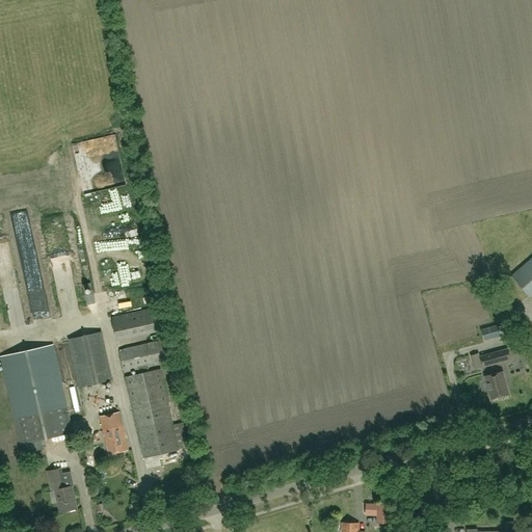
[(113,201),(132,196),(129,185),(110,189),(113,201)]
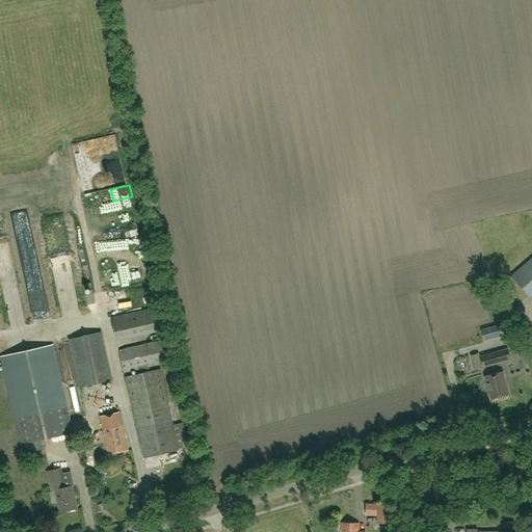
[(531,266),(516,282),(531,296),(531,266)]
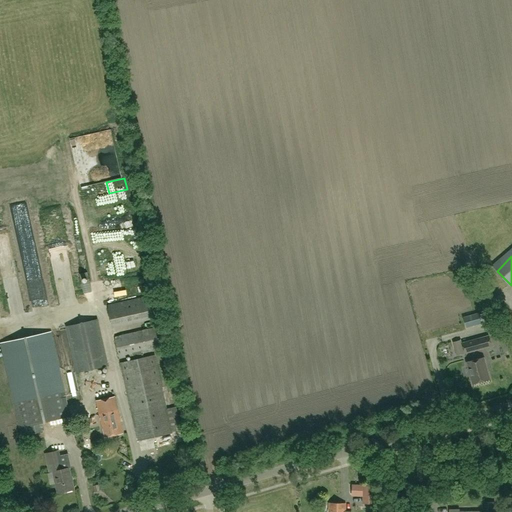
[(120,265),(114,266),(114,270),(130,268),(128,259),(119,260),(120,265)]
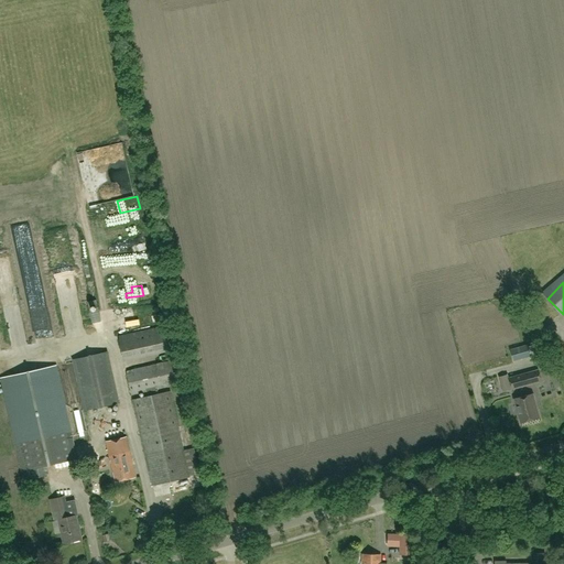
[(134,306),(122,311),(125,317),(137,313),(134,306)]
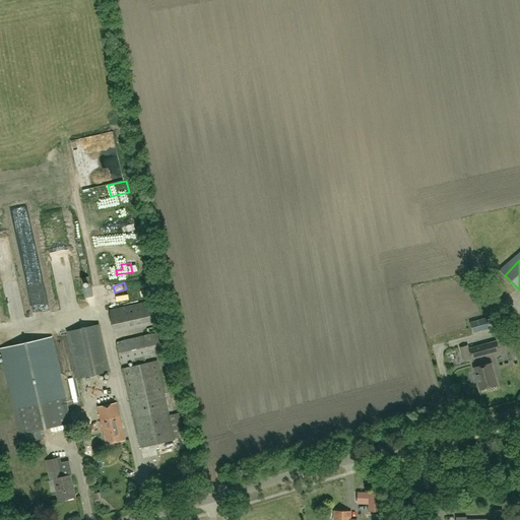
[(20,286),(8,287),(9,300),(21,299),(20,286)]
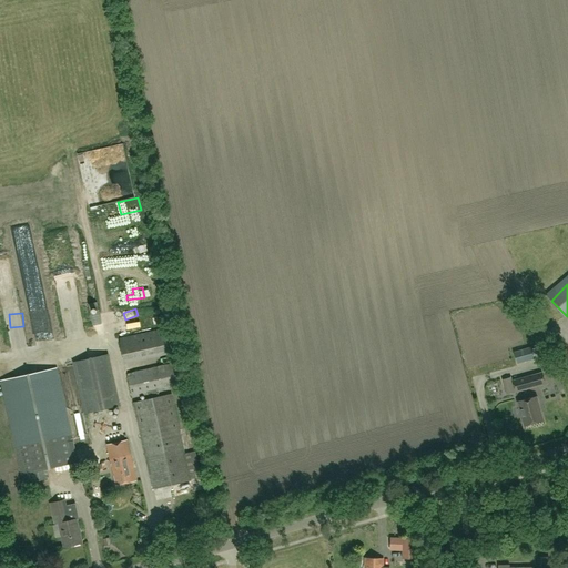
[(150,315),(151,326),(160,326),(160,315),(150,315)]
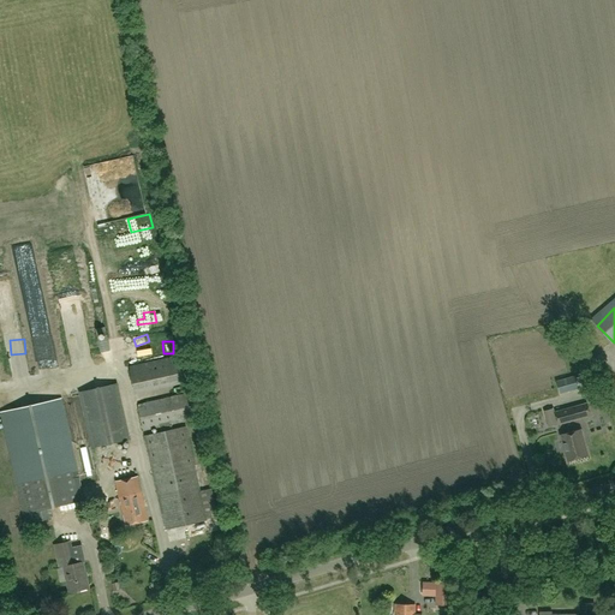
[(129,366),(136,394),(186,383),(179,356),(129,366)]
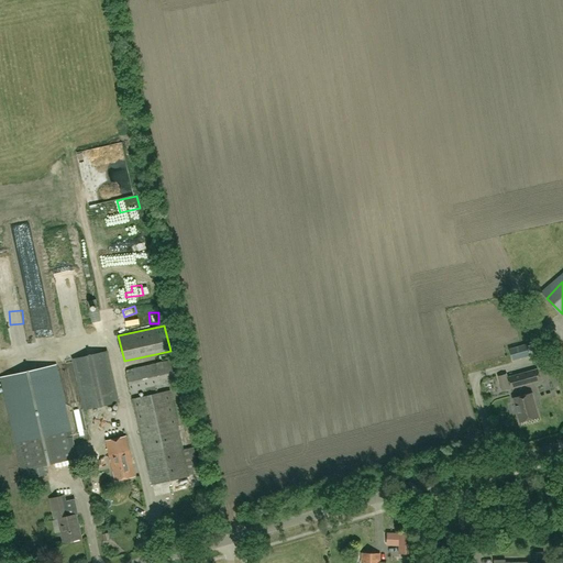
[(530,355),(527,344),(509,349),(511,361),(530,355)]
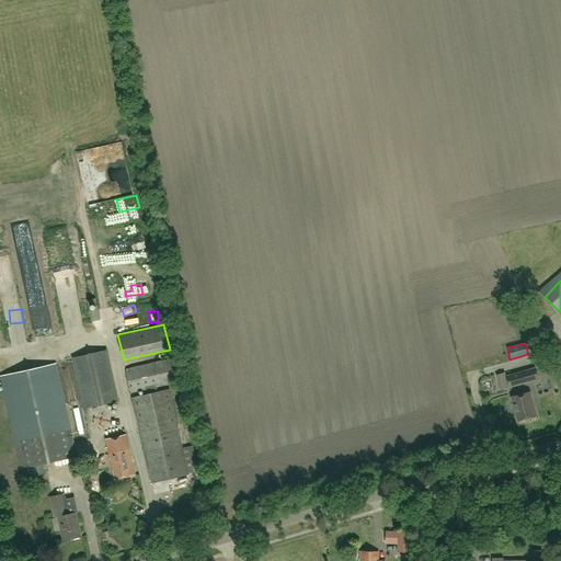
[(83,409),(119,401),(107,350),(71,358),(83,409)]
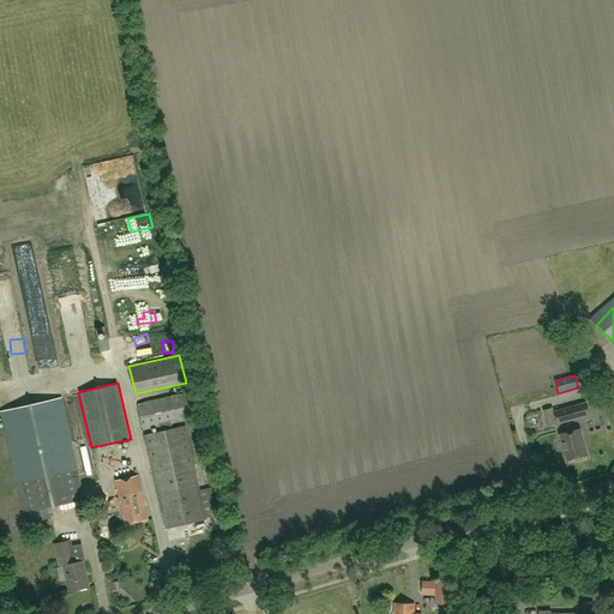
[(188,392),(137,404),(144,432),(194,420),(190,396),(188,392)]
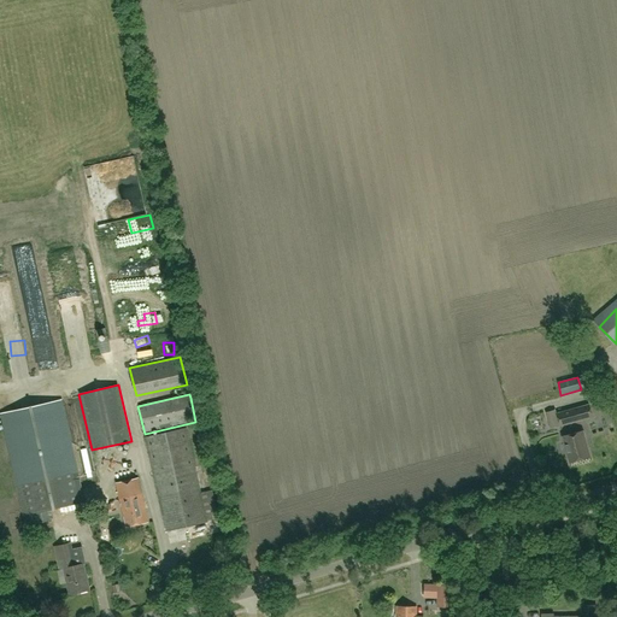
[(52,519),(50,510),(62,506),(83,501),(77,474),(62,400),(1,413),(17,485),(24,515),(27,526),(52,519)]
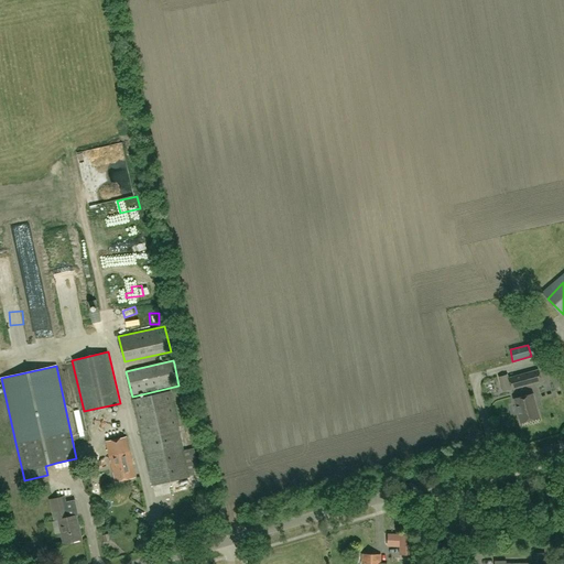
[(508,375),(499,377),(502,391),(511,389),(511,390),(538,382),(534,370),(508,377),(508,375)]
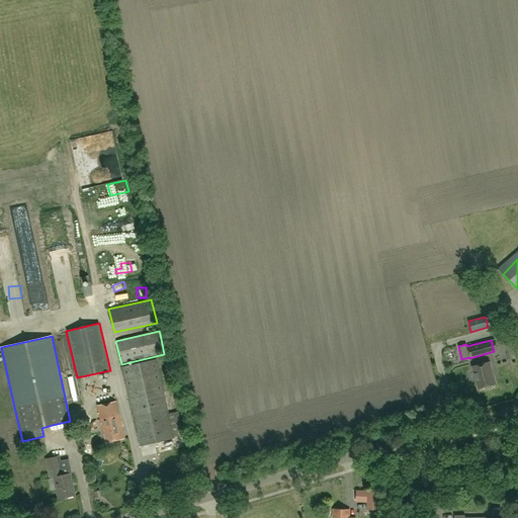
[(174,438),(173,434),(169,414),(157,359),(121,367),(139,446),(174,438)]
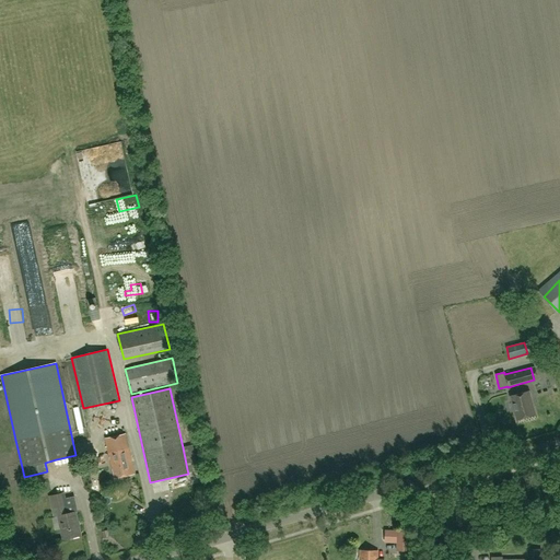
[(535,415),(528,392),(511,396),(517,420),(535,415)]
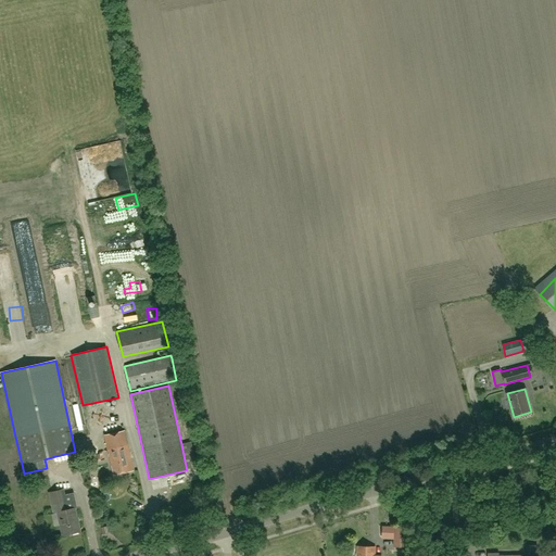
[(84,431),(96,429),(92,411),(80,412),(84,431)]
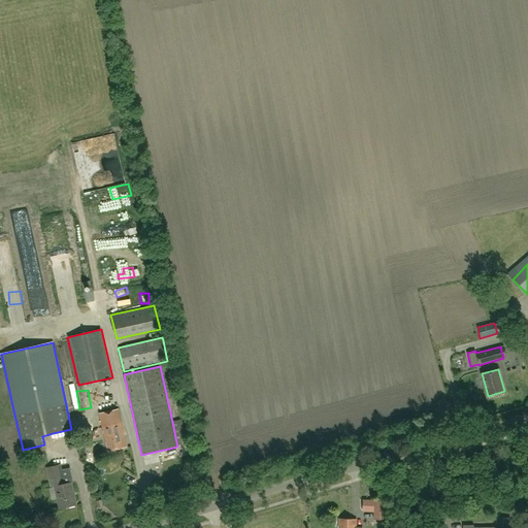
[(78,409),(73,391),(68,393),(72,411),(78,409)]
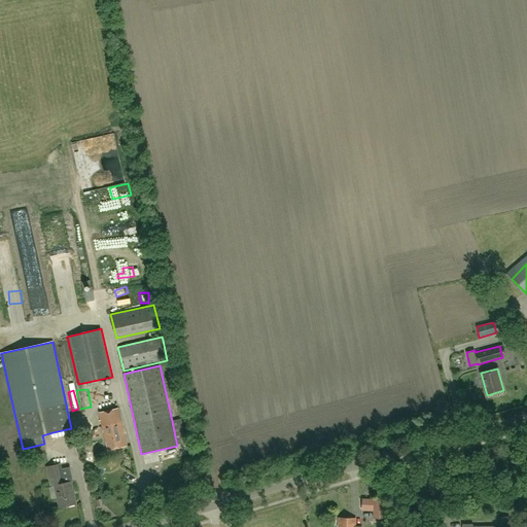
[(99,413),(101,421),(107,451),(127,447),(118,408),(99,413)]
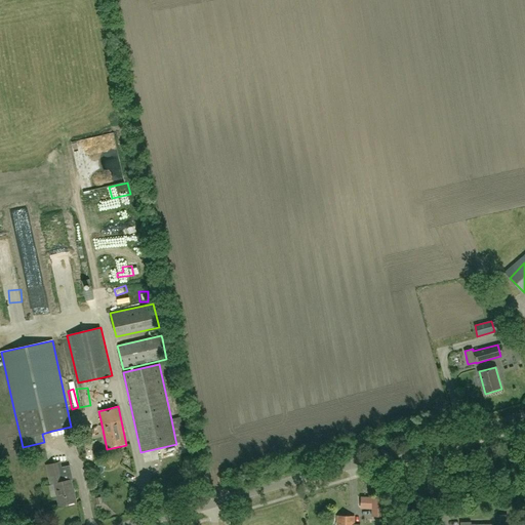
[(46,466),(49,477),(50,485),(54,484),(59,506),(76,502),(71,480),(63,482),(58,462),(46,466)]
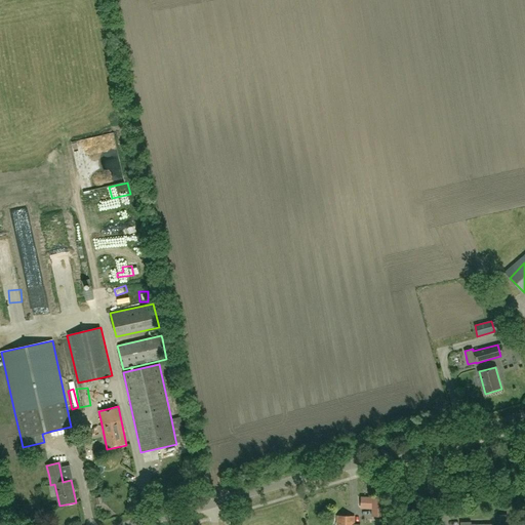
[(371,517),(385,518),(385,515),(388,515),(388,507),(385,507),(386,498),(371,498),(371,517)]
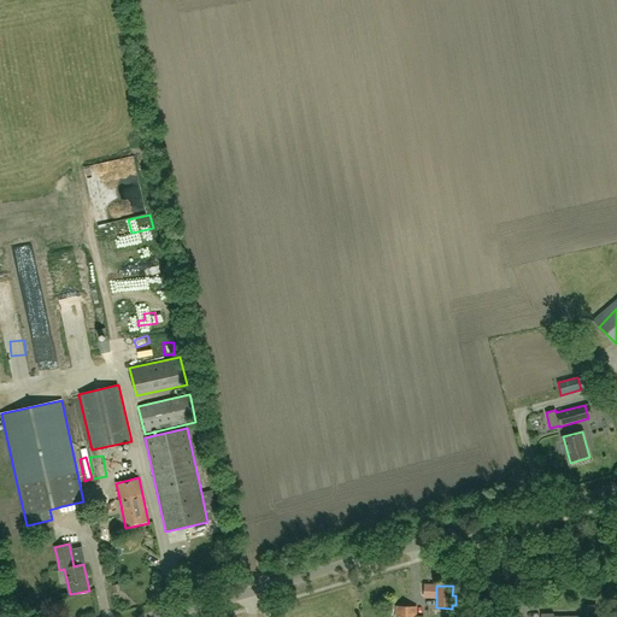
[(583,605),(582,616),(595,616),(597,605),(583,605)]
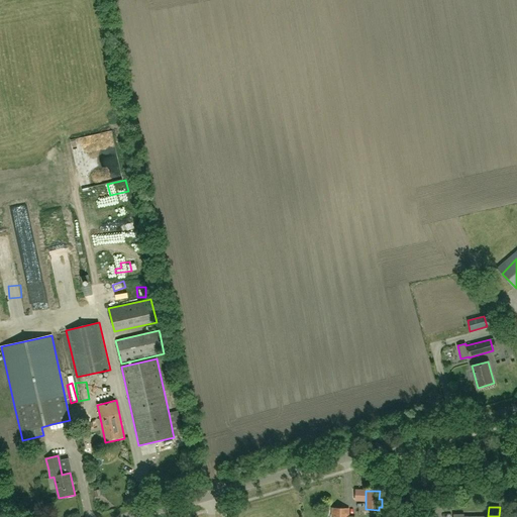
[(332,508),(332,516),(334,516),(333,516),(353,516),(354,516),(348,516),(349,508),(332,508)]
